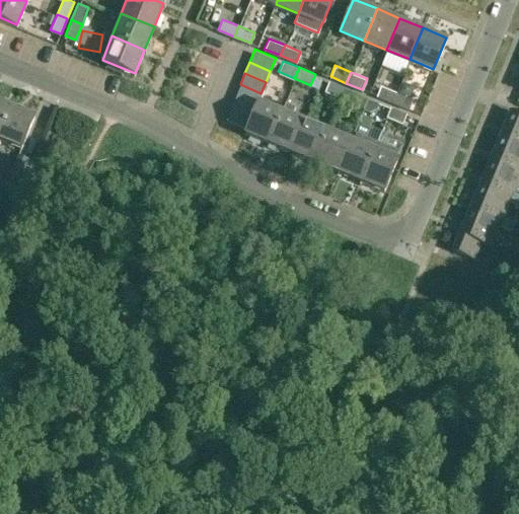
[(397,90),(408,93),(412,83),(402,79),(397,90)]
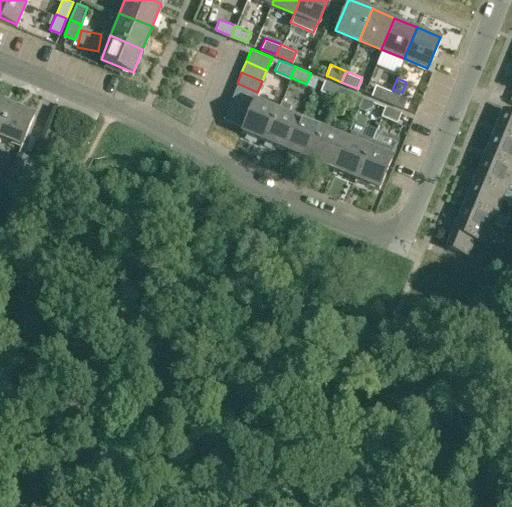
[(320,89),(336,95),(340,85),(324,79),(320,89)]
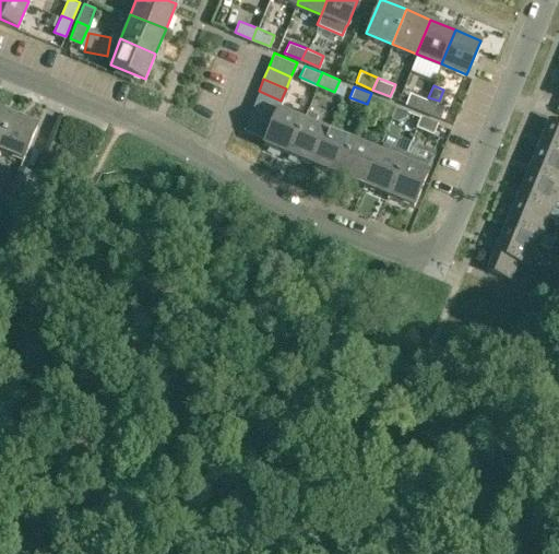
[(276,113),(278,107),(281,101),(259,91),(253,103),(276,113)]
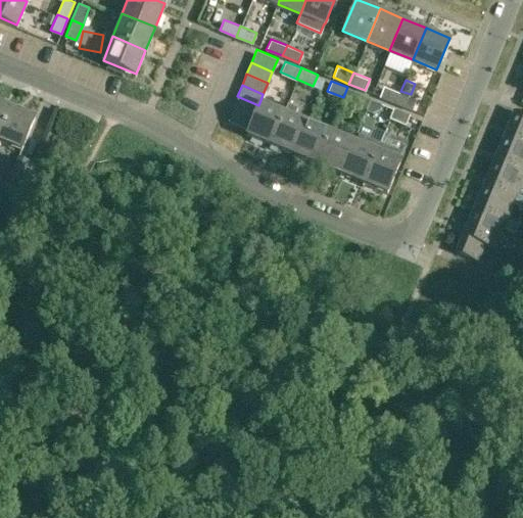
[(379,95),(395,102),(399,92),(383,85),(379,95)]
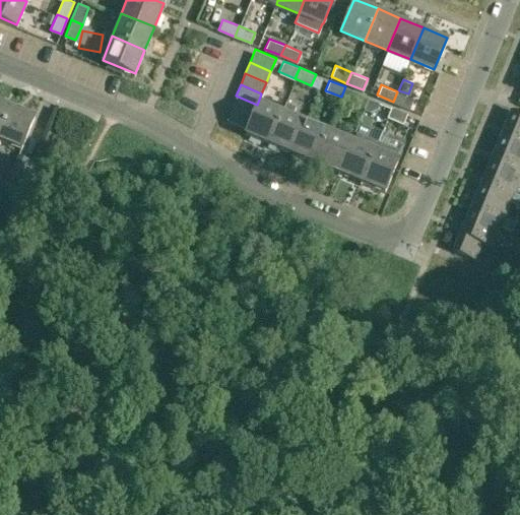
[(352,102),(358,104),(362,93),(345,86),(341,97),(341,98),(352,102)]
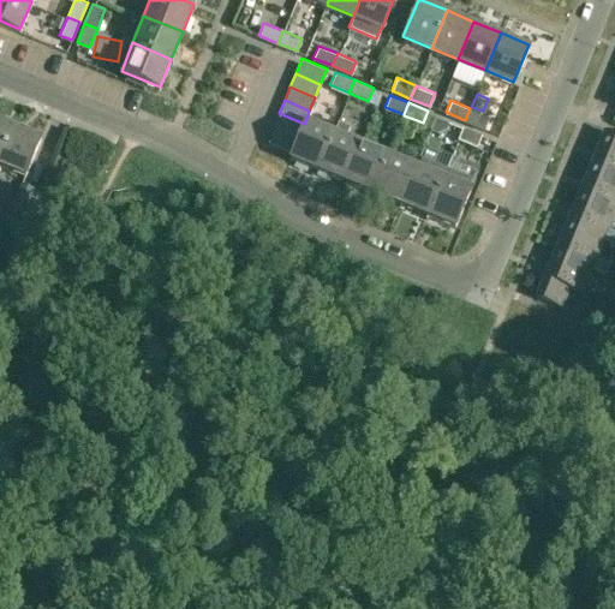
[(465,120),(484,129),(489,115),(470,108),(465,120)]
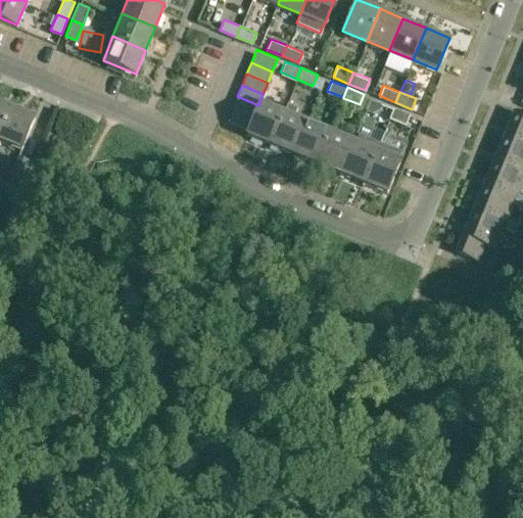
[(253,116),(258,105),(237,96),(233,107),(253,116)]
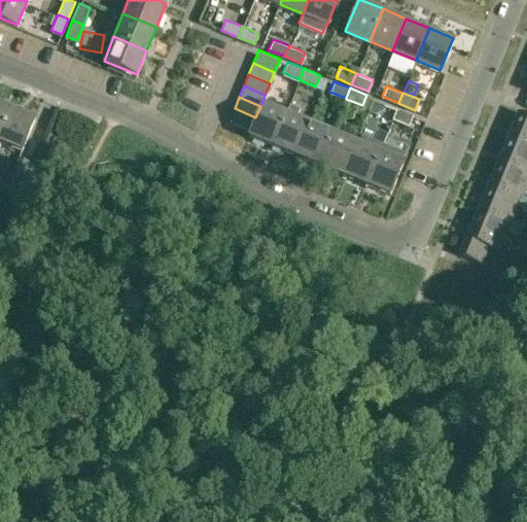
[(353,114),(357,103),(346,99),(341,110),(353,114)]
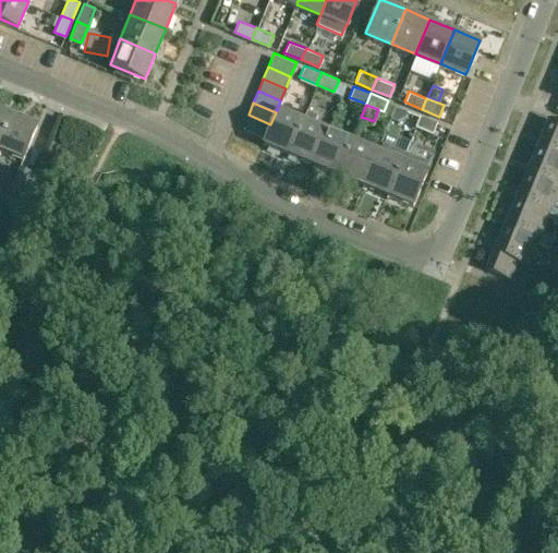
[(391,115),(397,117),(403,113),(405,108),(396,105),(391,115)]
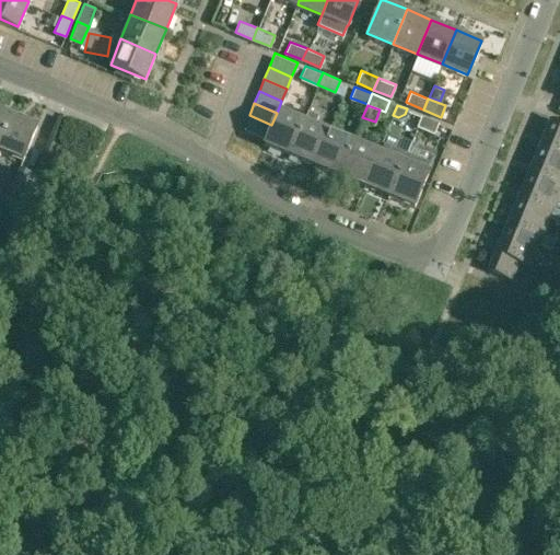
[(0,142),(12,113),(0,107),(0,142)]
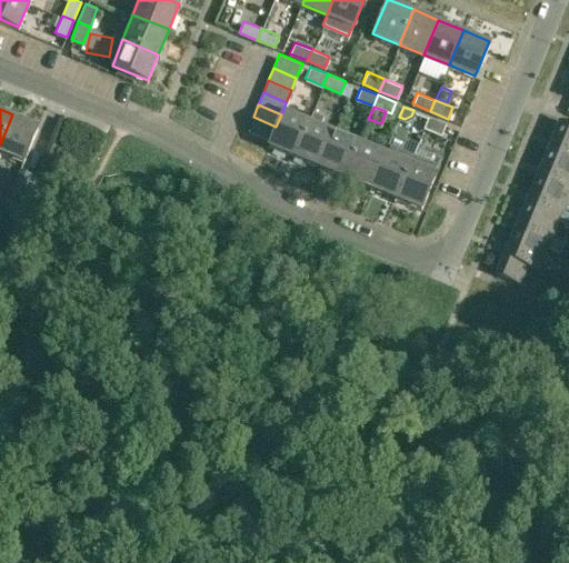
[(309,120),(283,109),(281,114),(276,127),(270,139),(268,144),(295,156),(309,120)]
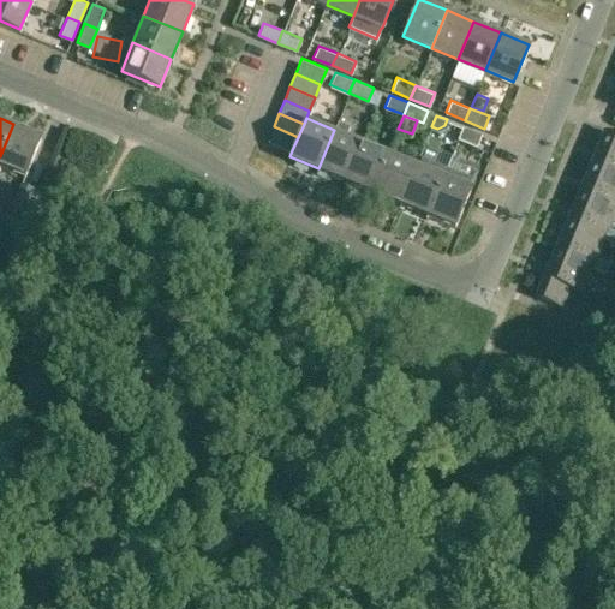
[(318,168),(345,179),(362,141),(346,135),(351,124),(339,119),(335,130),(334,130),(318,168)]
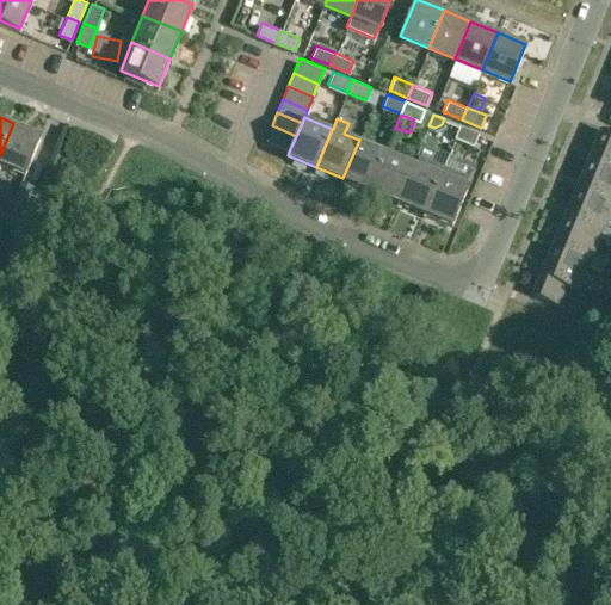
[(0,155),(0,161),(26,173),(42,135),(13,123),(0,155)]
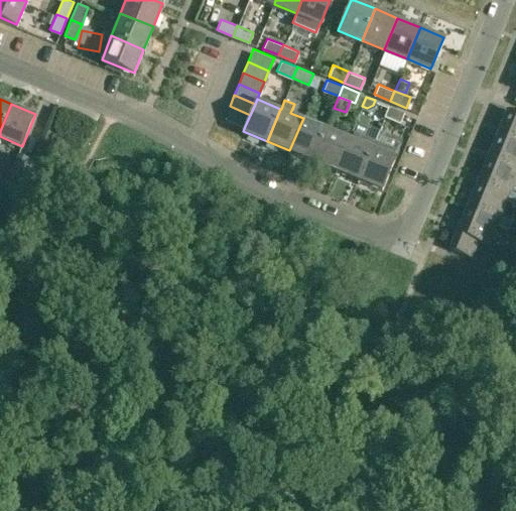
[(384,115),(400,122),(404,112),(388,105),(384,115)]
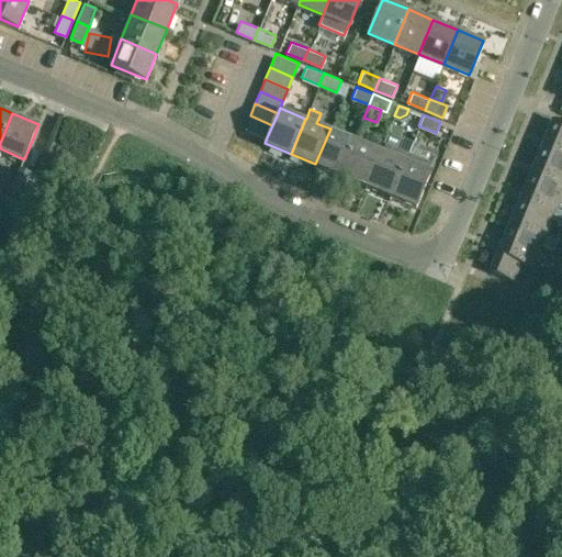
[(245,127),(267,137),(272,125),(250,115),(245,127)]
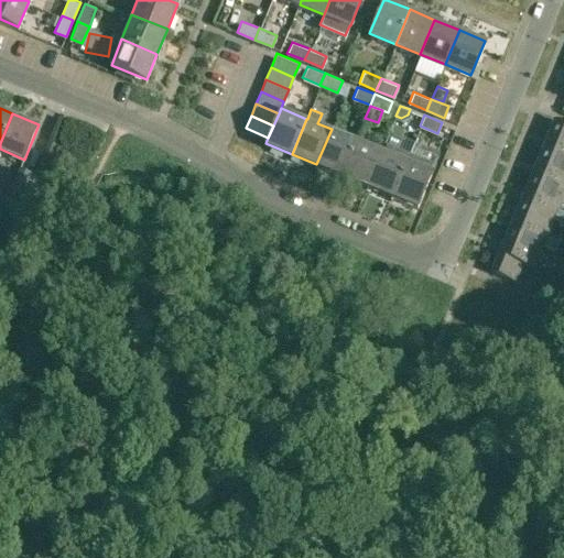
[(563,152),(563,121),(553,117),(542,144),(563,152)]
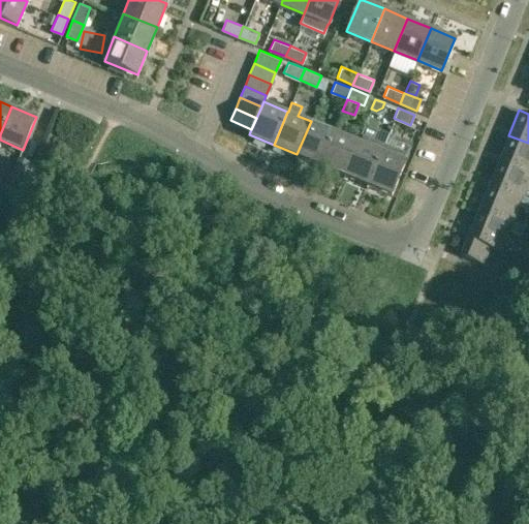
[(297,154),(320,163),(334,130),(311,121),(297,154)]
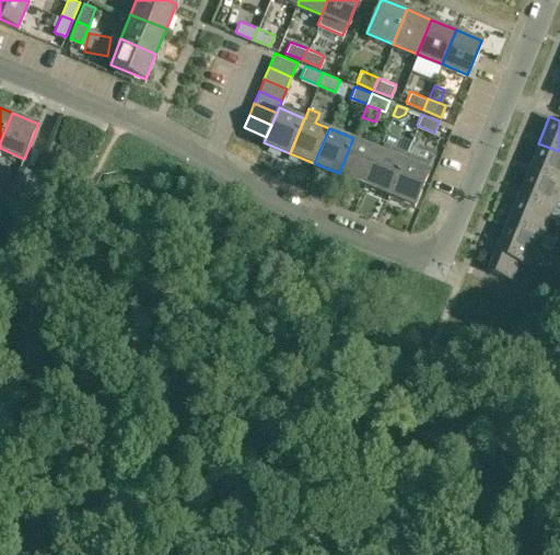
[(339,173),(364,184),(378,149),(377,148),(353,138),(339,173)]
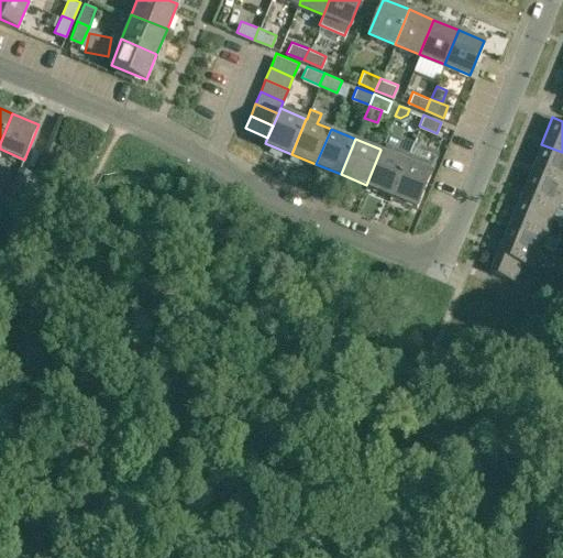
[(381,150),(366,185),(392,195),(409,151),(384,140),(379,149),(381,150)]
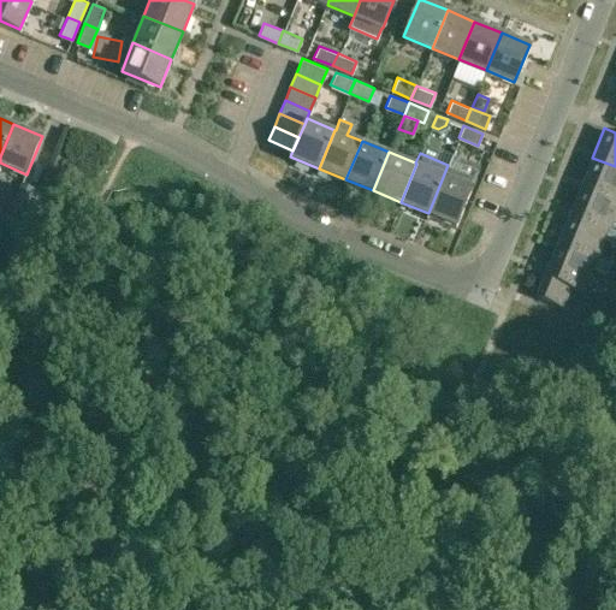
[(615,200),(615,166),(592,158),(591,161),(580,187),(615,200)]
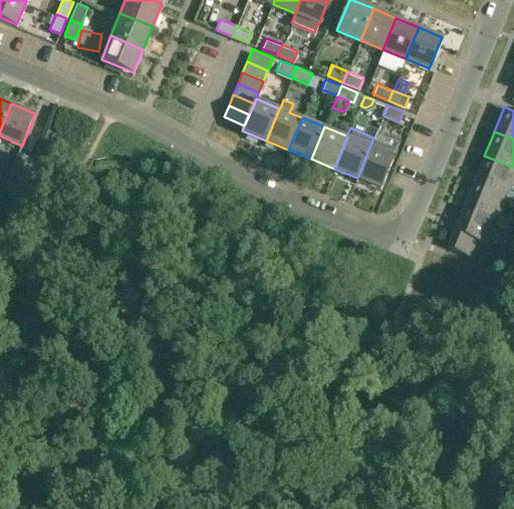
[(357,178),(380,188),(398,147),(373,138),(357,178)]
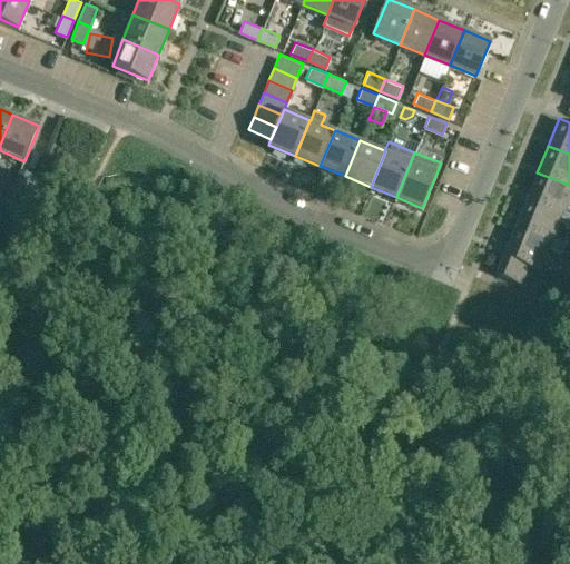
[(10,188),(22,194),(32,171),(19,166),(10,188)]
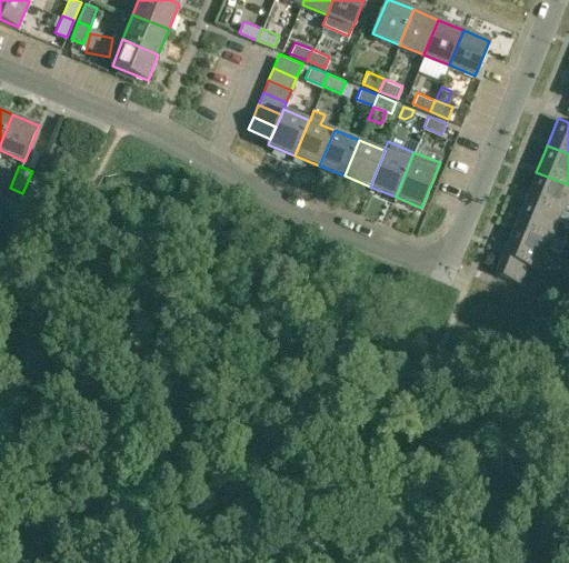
[(568,184),(536,172),(525,199),(560,213),(561,209),(568,192),(568,184)]
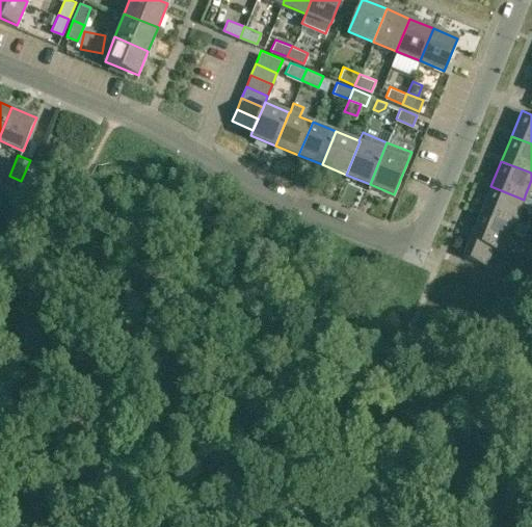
[(513,225),(514,221),(522,205),(531,209),(531,198),(525,195),(524,200),(490,186),(487,195),(481,211),(513,225)]
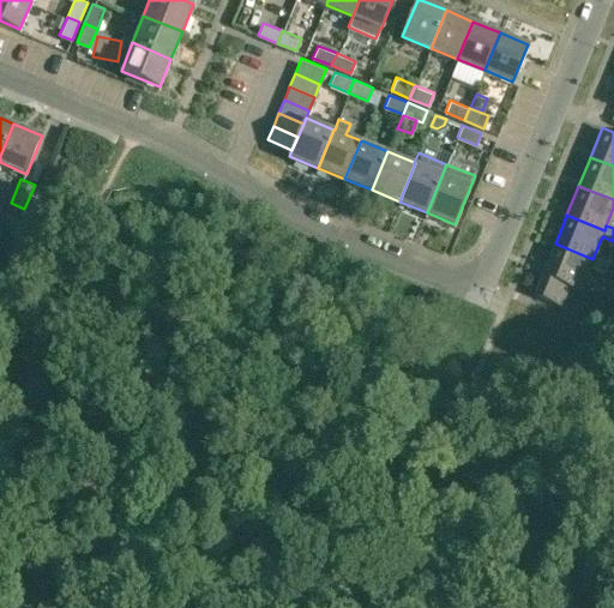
[(608,262),(594,256),(593,259),(555,244),(535,292),(561,302),(570,283),(581,288),(590,265),(605,271),(608,262)]
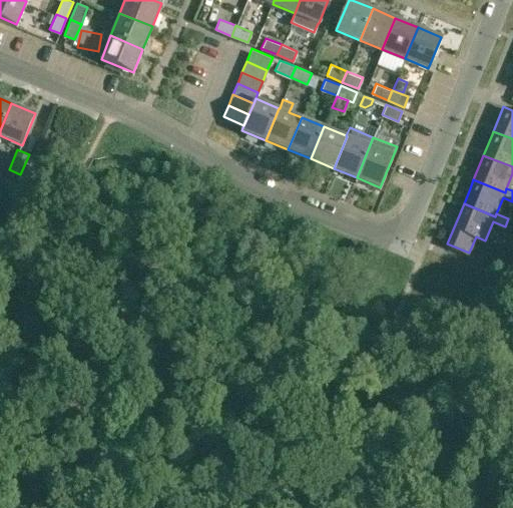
[(511,242),(512,237),(512,234),(507,232),(504,239),(511,242)]
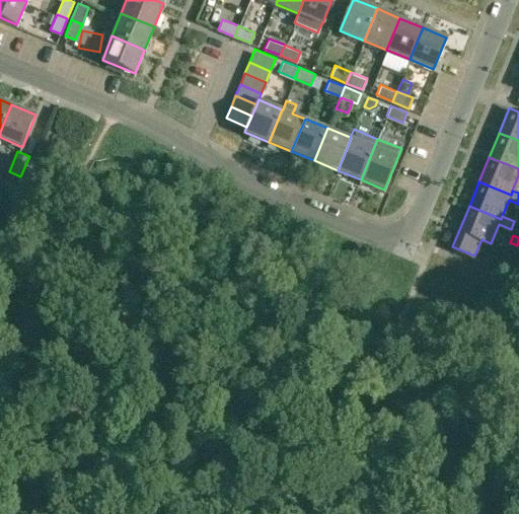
All buildings are outlined.
